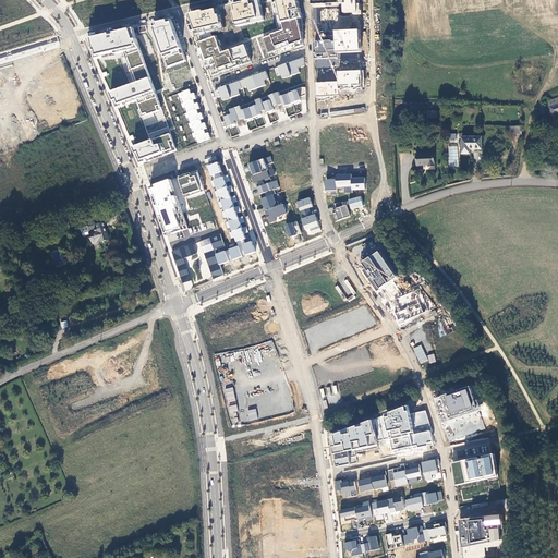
[(259,0),(255,0),(232,5),(238,27),(265,21),(259,0)]
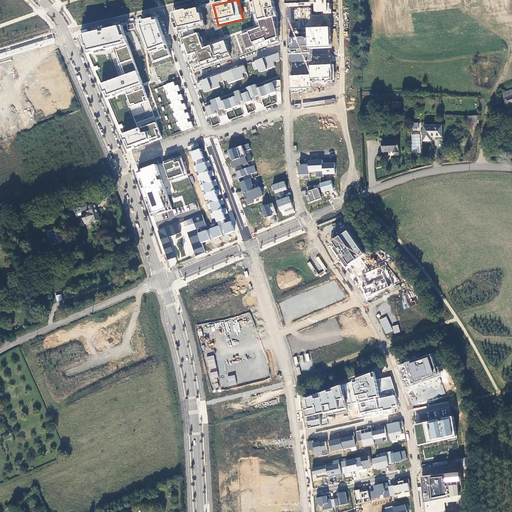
[(273,0),(251,0),(258,28),(235,35),(242,55),(279,42),(277,16),(273,0)]
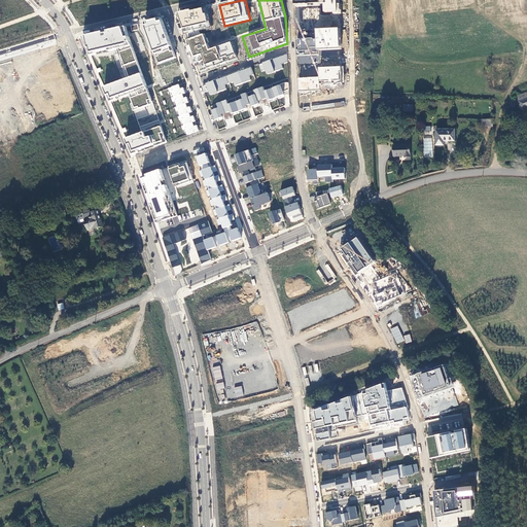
[(338,0),(296,0),(296,5),(325,4),(325,12),(330,12),(339,12),(338,0)]
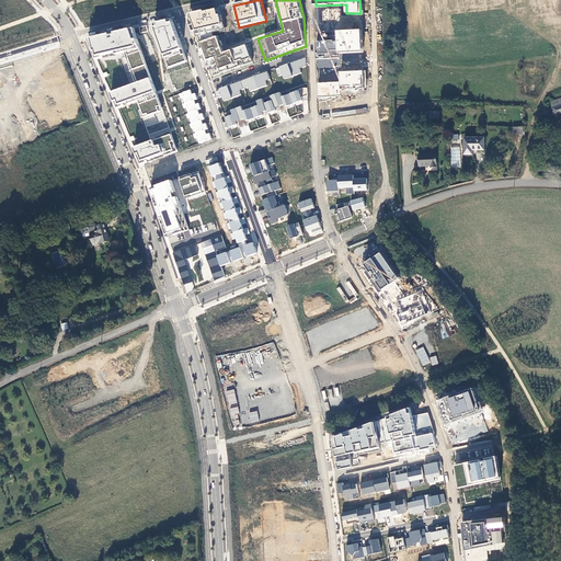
[(224,27),(219,9),(190,18),(198,47),(216,41),(213,31),(224,27)]
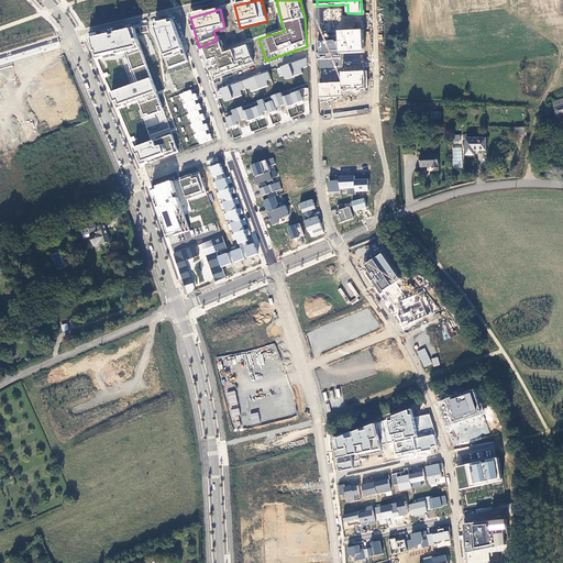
[(363,29),(363,15),(350,15),(350,29),(363,29)]
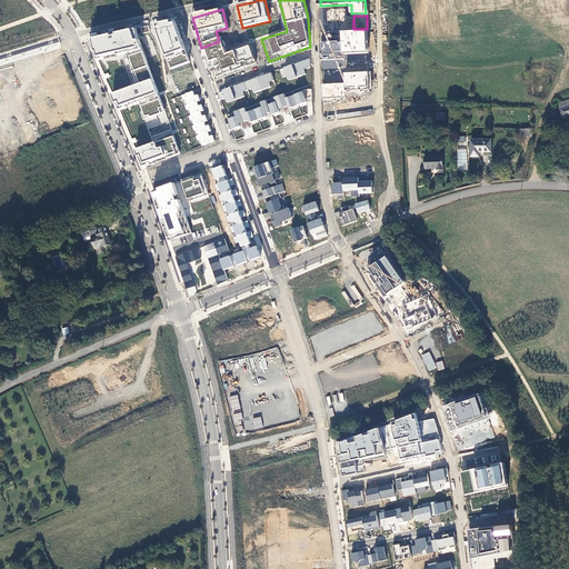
[(175,20),(155,25),(170,70),(190,62),(175,20)]
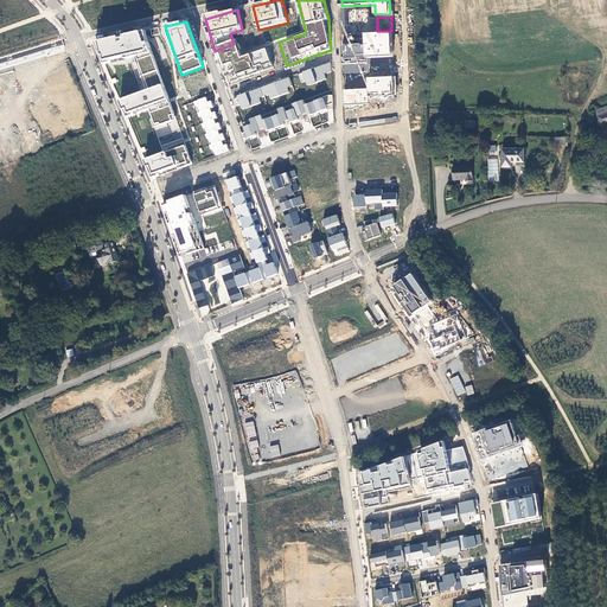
[(146,31),(122,37),(128,57),(138,78),(159,71),(146,31)]
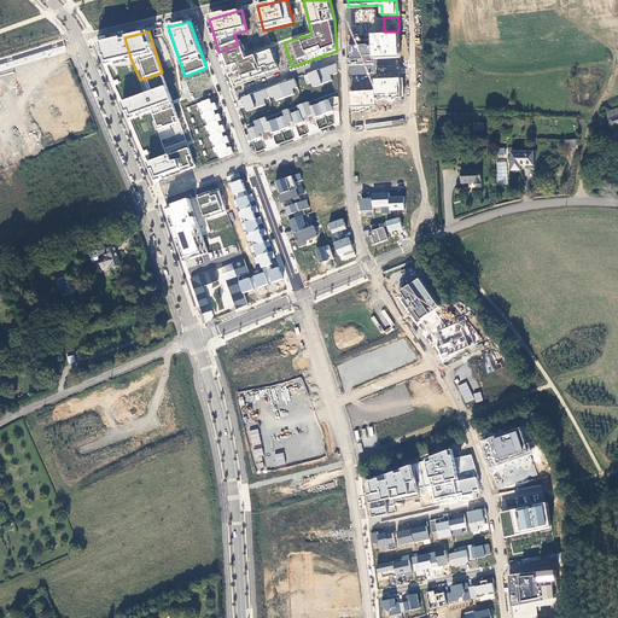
[(373,46),(349,47),(349,65),(374,65),(374,59),(401,59),(400,34),(372,35),(373,46)]
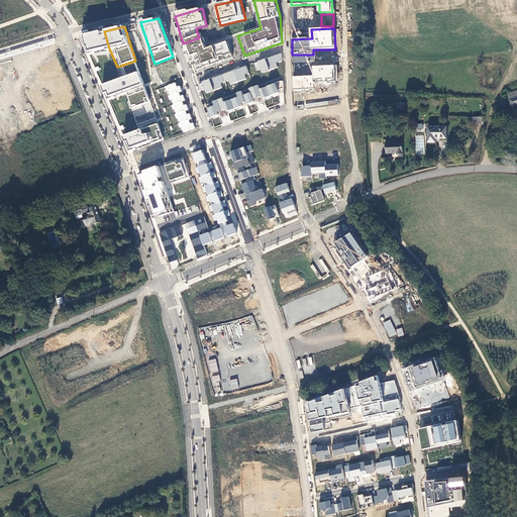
[(104,31),(83,36),(90,54),(109,48),(104,31)]
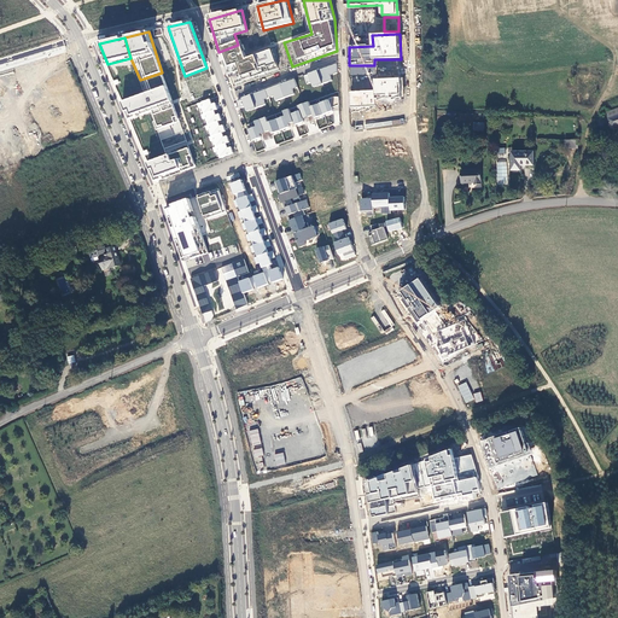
[(238,45),(219,52),(232,87),(278,69),(270,47),(243,58),(238,45)]
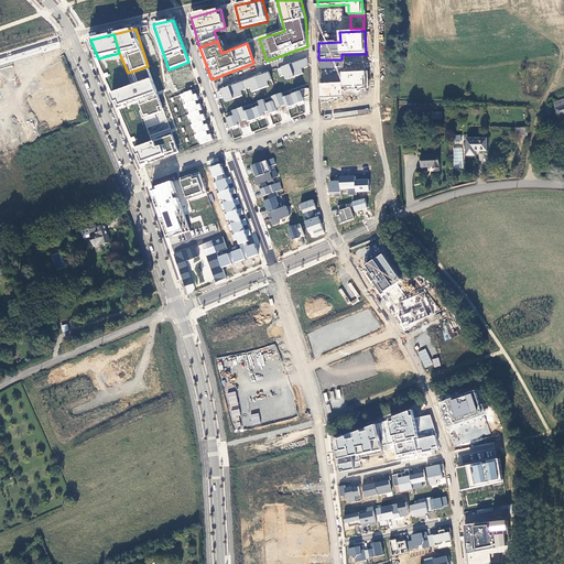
[(307,57),(291,63),(295,75),(302,73),(301,68),(307,65),(307,57)]
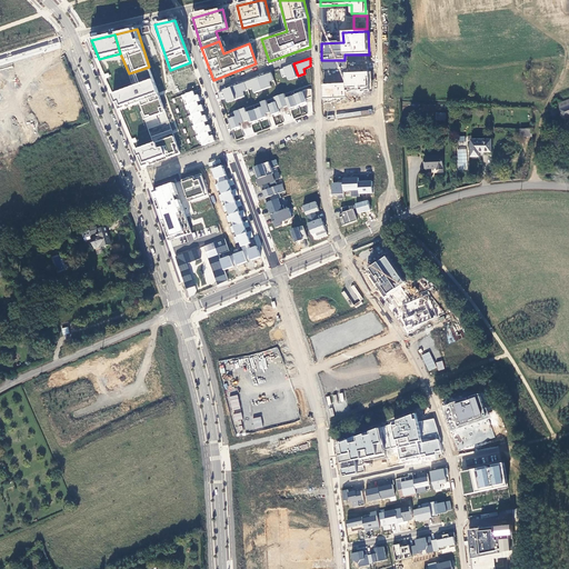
[(293,63),(279,69),(282,76),(285,75),(287,80),(298,76),(293,63)]
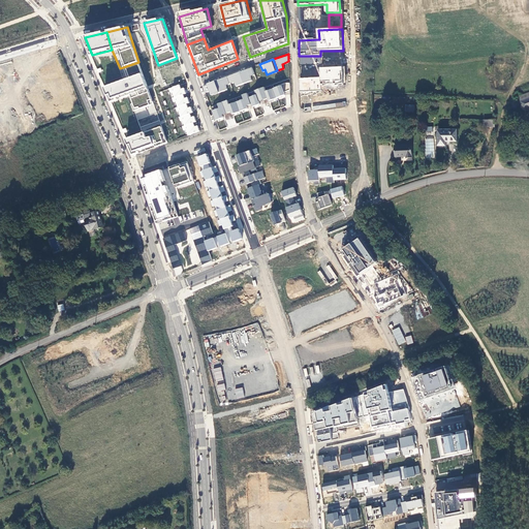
[(59,62),(43,67),(59,112),(74,106),(59,62)]
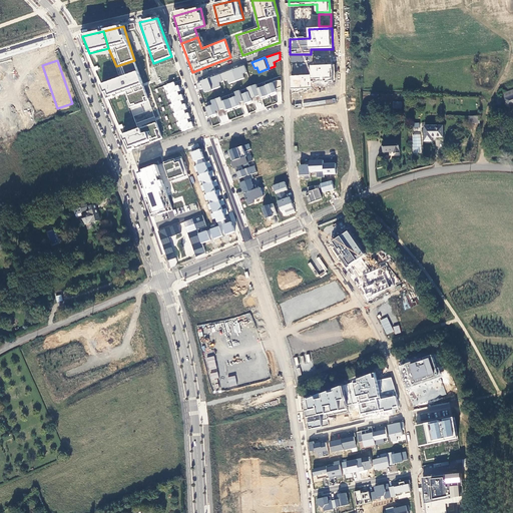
[(150,104),(134,60),(116,66),(119,77),(102,84),(108,99),(125,94),(131,111),(150,104)]
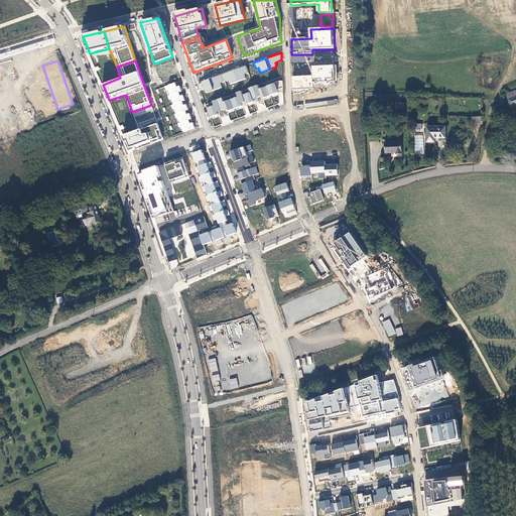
[(248,73),(245,66),(233,71),(237,81),(245,78),(243,74),(248,73)]
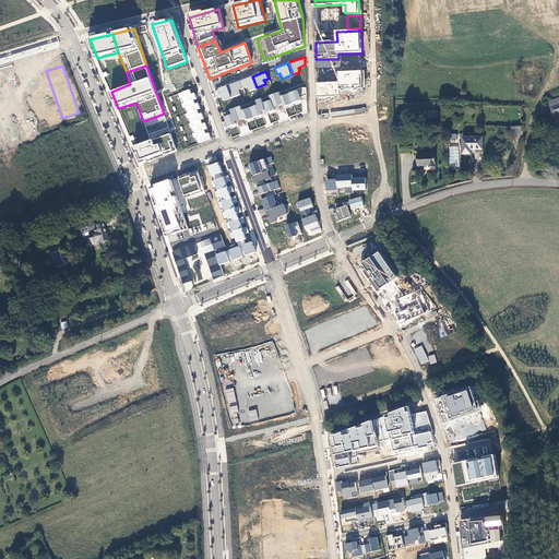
[(340,82),(317,83),(318,97),(341,97),(341,90),(364,88),(363,71),(340,72),(340,82)]
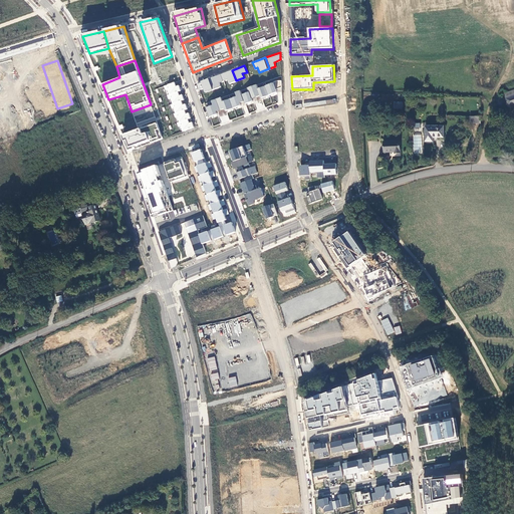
[(236,80),(232,70),(220,74),(223,80),(227,78),(229,83),(236,80)]
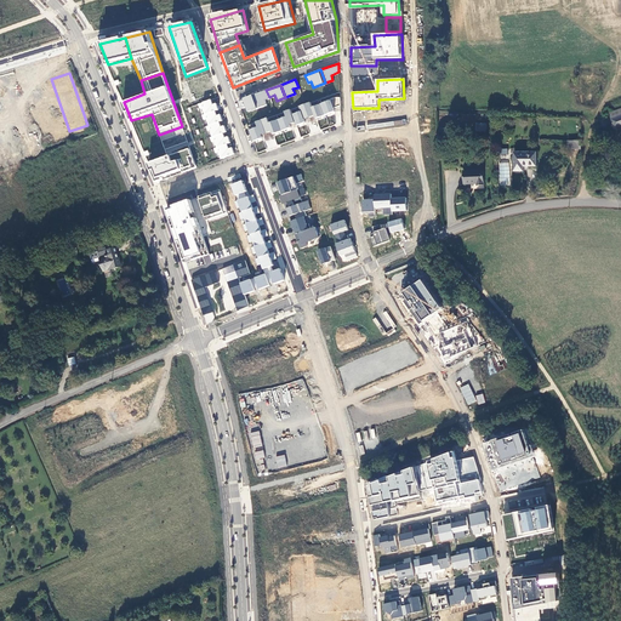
[(269,97),(266,90),(251,95),(256,107),(266,104),(265,100),(269,97)]
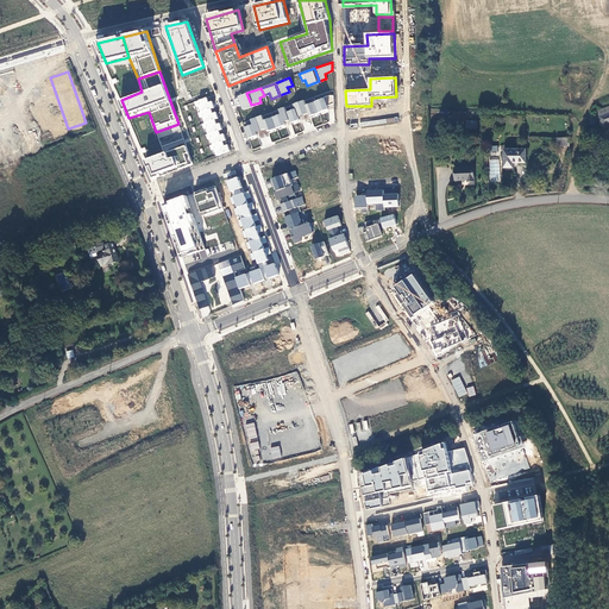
[(251,105),(246,93),(233,99),(237,106),(240,105),(242,110),(251,105)]
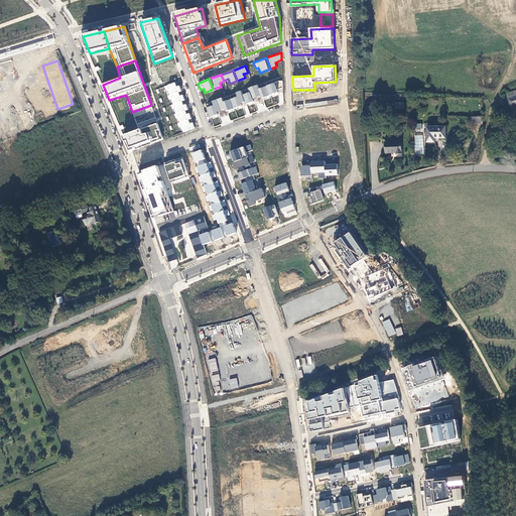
[(283,92),(282,79),(267,85),(271,97),(283,92)]
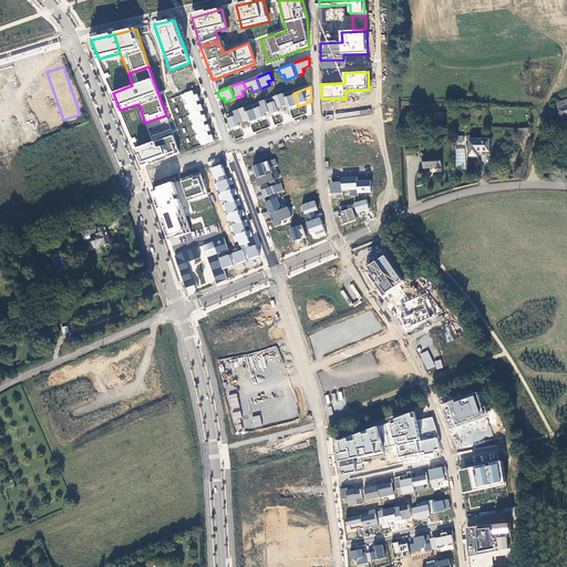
[(194,96),(193,91),(182,95),(183,100),(185,99),(187,104),(196,101),(199,100),(198,95),(194,96)]
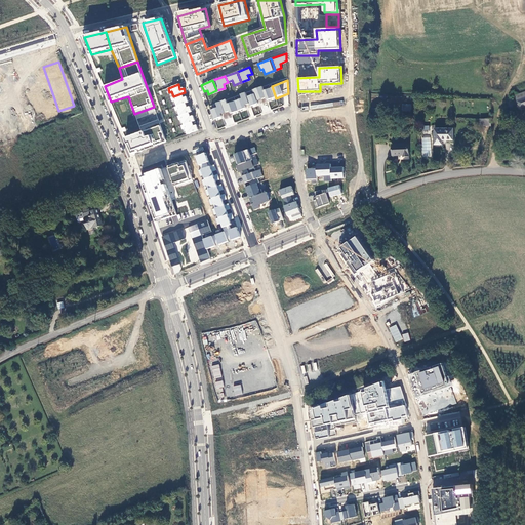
[(264,104),(276,98),(272,86),(263,89),(260,86),(257,87),(264,104)]
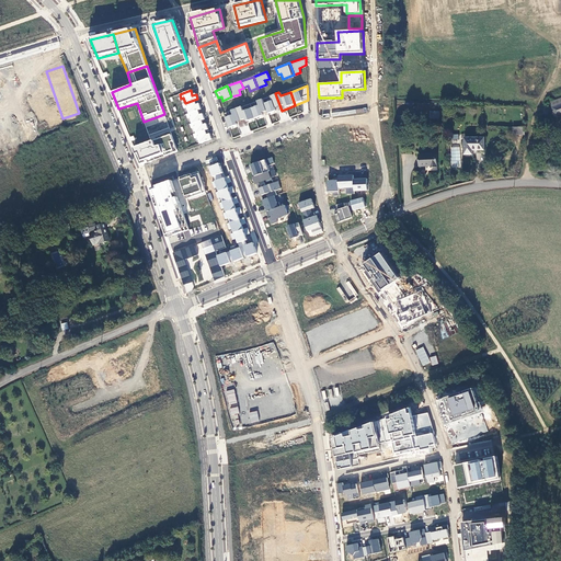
[(270,115),(282,111),(275,93),(270,95),(271,100),(264,103),(270,115)]
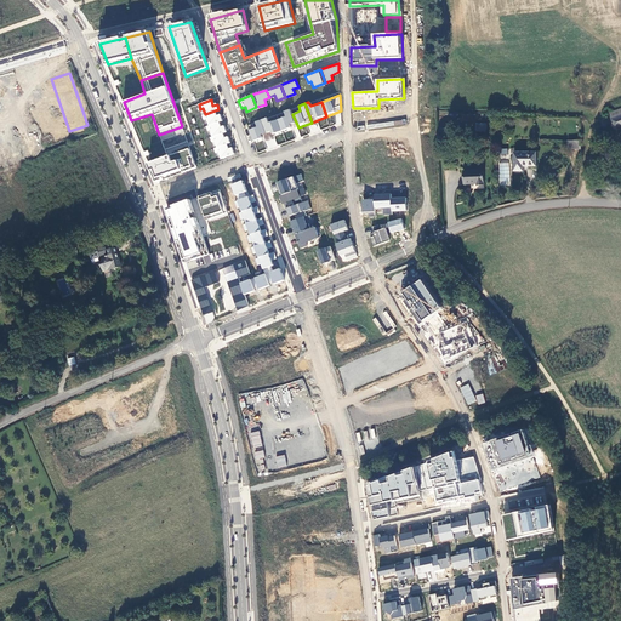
[(283,134),(298,127),(292,114),(290,108),(283,110),(285,115),(278,119),(283,134)]
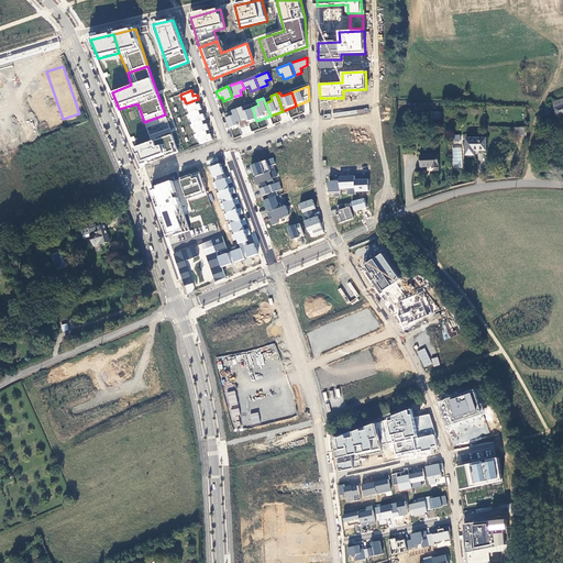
[(562,98),(552,103),(558,116),(562,113),(562,98)]
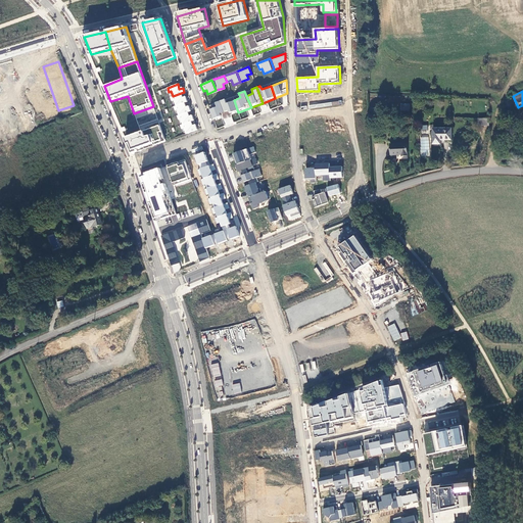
[(183,98),(181,93),(173,96),(171,97),(172,101),(175,100),(177,106),(185,103),(188,102),(186,97),(183,98)]
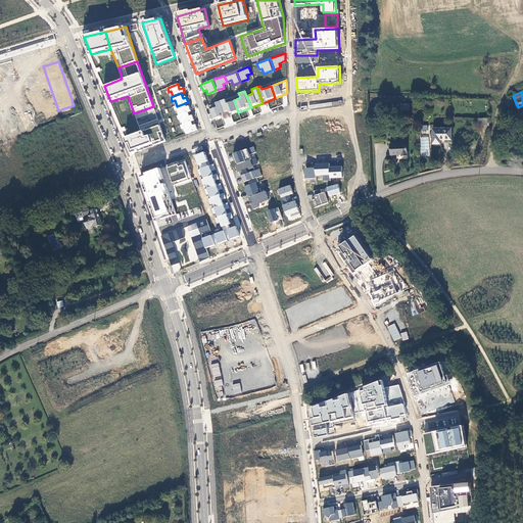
[(226,117),(238,112),(234,100),(226,102),(224,98),(220,100),(226,117)]
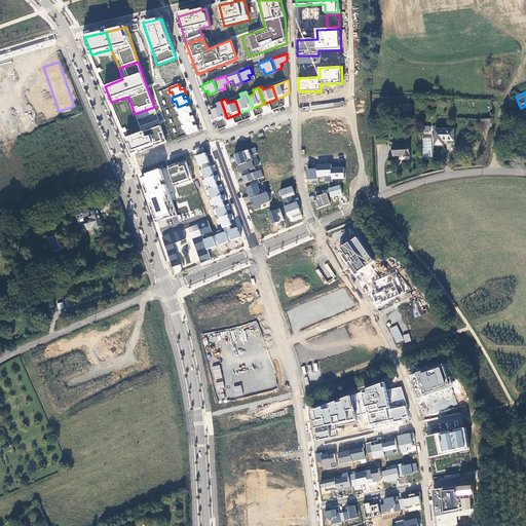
[(49,100),(35,105),(41,120),(55,114),(49,100)]
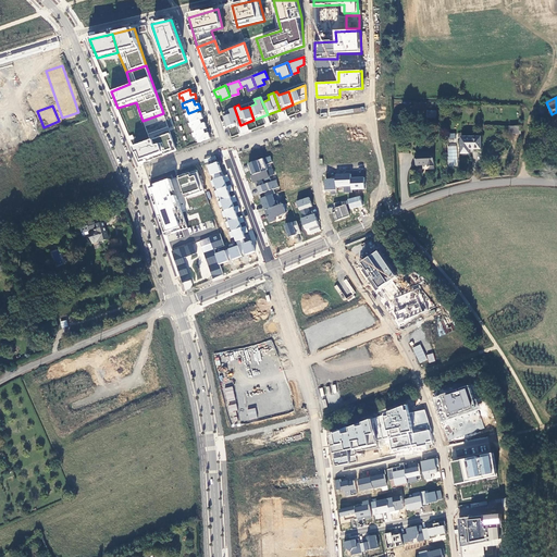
[(229,130),(240,125),(234,107),(227,109),(230,113),(223,116),(229,130)]
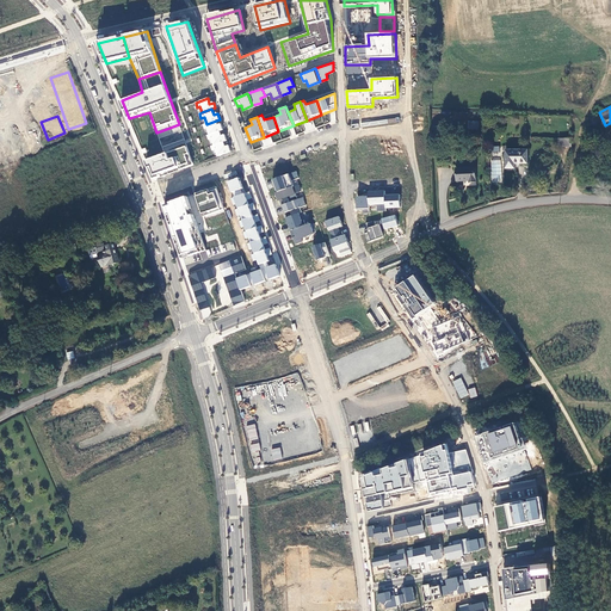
[(217,125),(216,121),(207,124),(203,124),(204,129),(208,128),(210,135),(220,131),(223,130),(221,124),(217,125)]
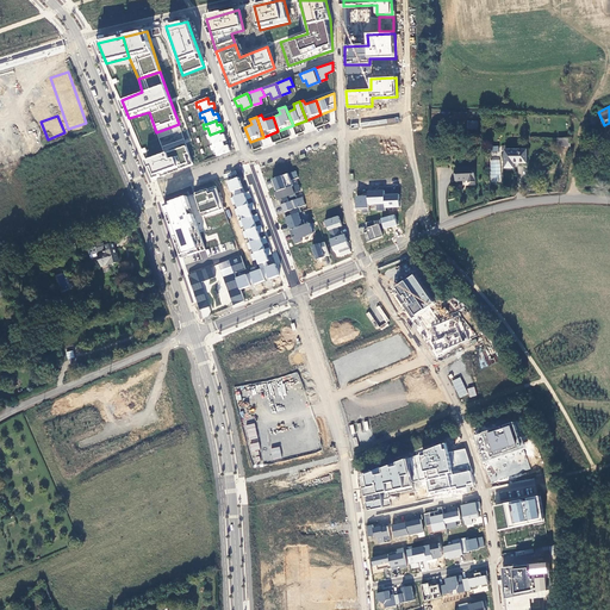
[(0,156),(43,142),(37,124),(0,136),(0,156)]
